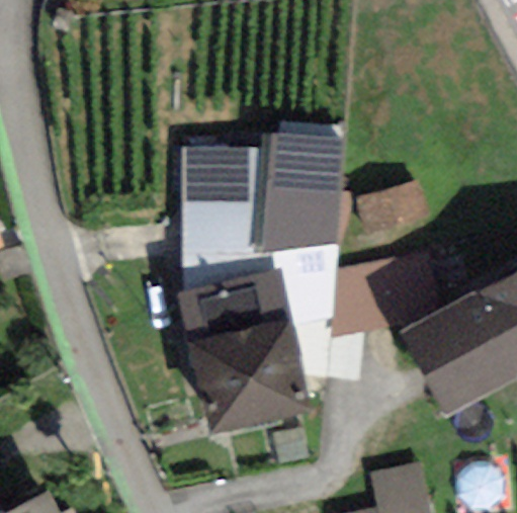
[(266,154),(180,157),(183,287),(174,290),(186,343),(279,319),(304,408),(322,385),(353,382),(362,337),(399,330),(454,301),(432,250),(337,272),(338,138),(272,129),(266,154)]
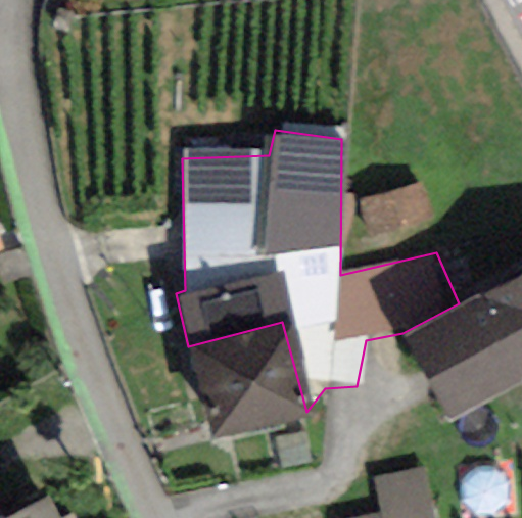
[(426,185),(361,200),(369,238),(434,223),(426,185)]
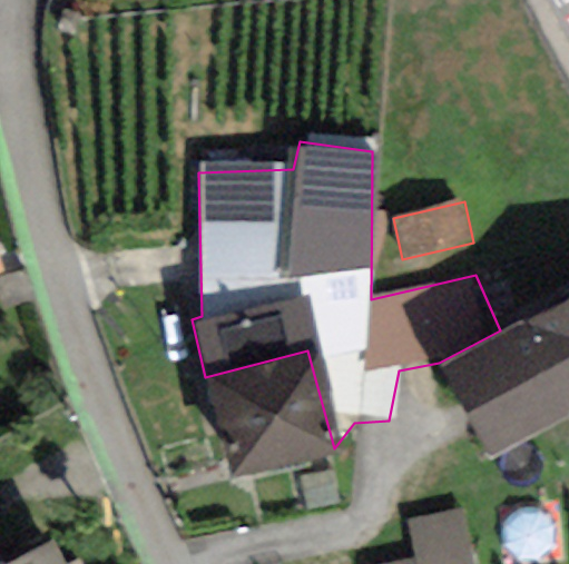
[(411,257),(417,282),(474,269),(469,245),(411,257)]
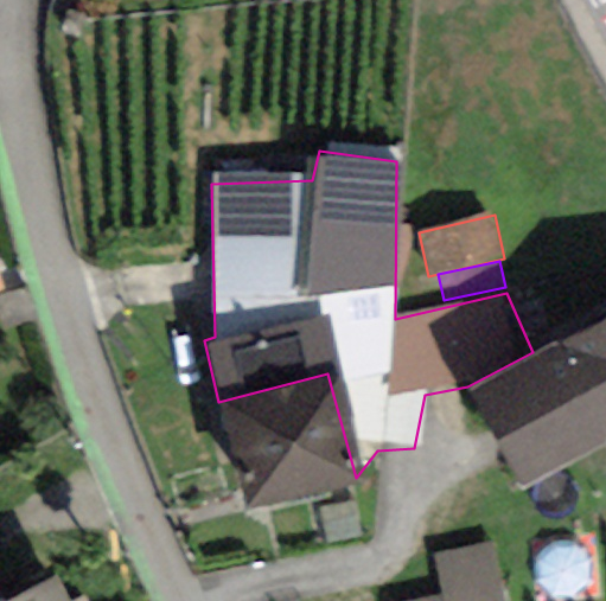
[(605,312),(533,352),(467,387),(518,480),(604,435),(605,438),(605,312)]
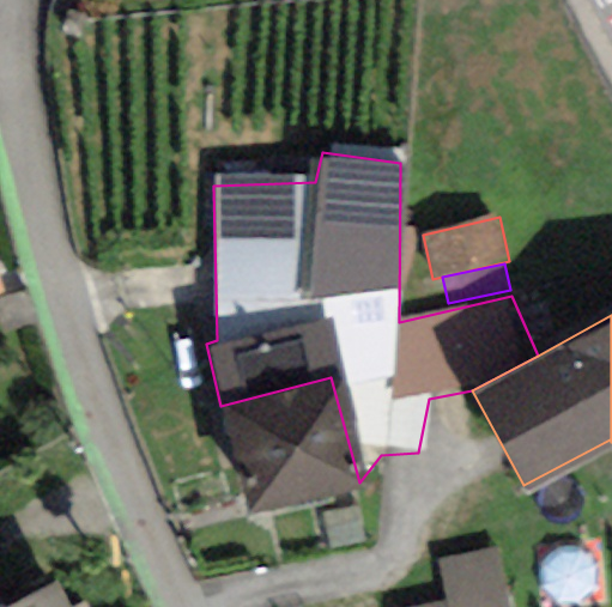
[(331,377),(220,406),(249,513),(359,483),(331,377)]
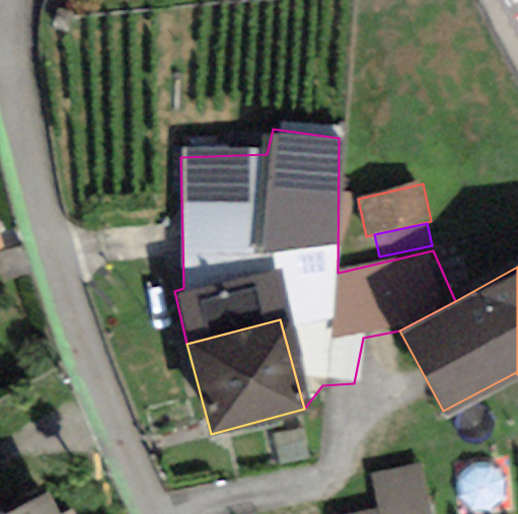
[(423,513),(414,467),(361,478),(368,513),(423,513)]
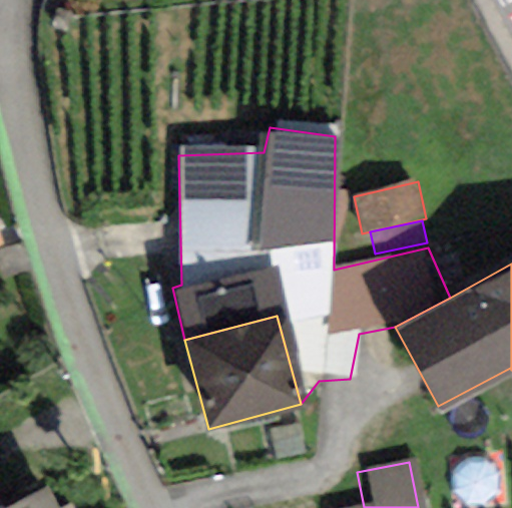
[(63,507),(51,483),(2,507),(63,507)]
